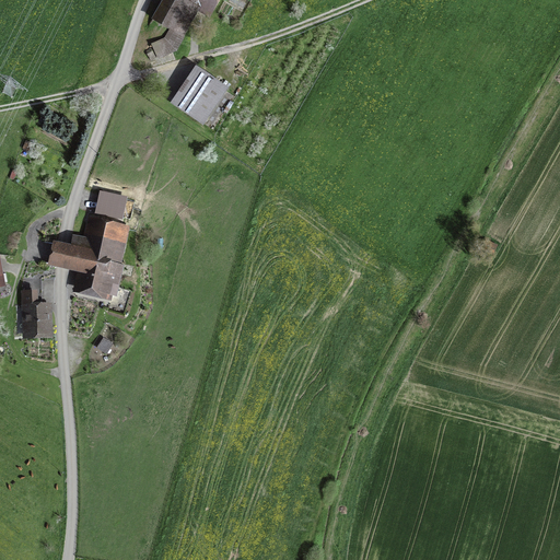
[(171,30),(175,22),(186,28),(200,4),(209,9),(214,0),(165,0),(155,21),(171,30)]
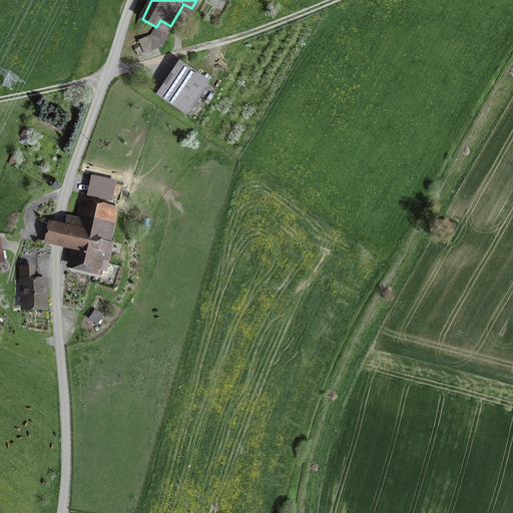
[(182,66),(162,96),(195,119),(215,88),(182,66)]
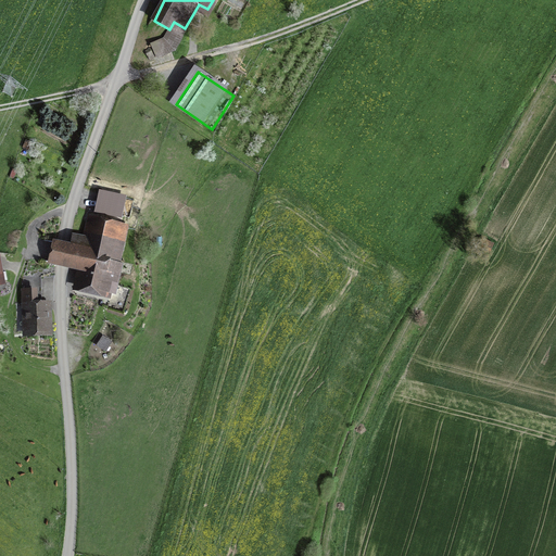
[(126,196),(99,189),(95,212),(122,217),(126,196)]
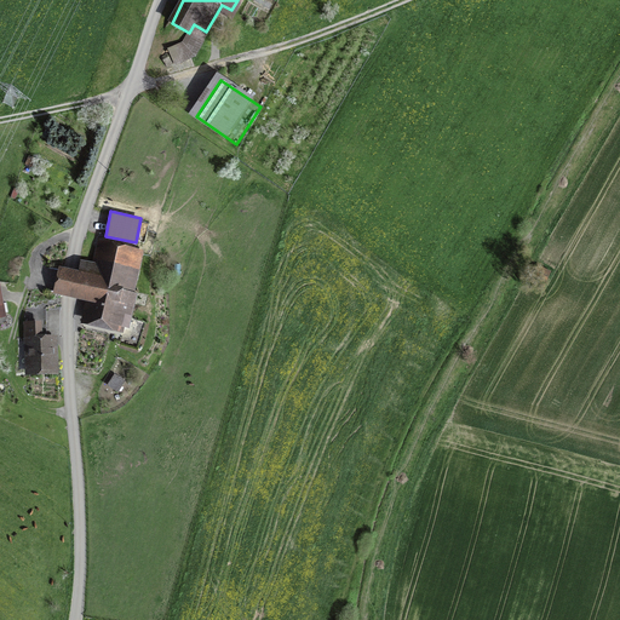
[(81,264),(80,275),(62,270),(57,292),(92,300),(89,319),(122,327),(127,305),(132,305),(136,293),(133,292),(142,254),(105,246),(101,268),(81,264)]
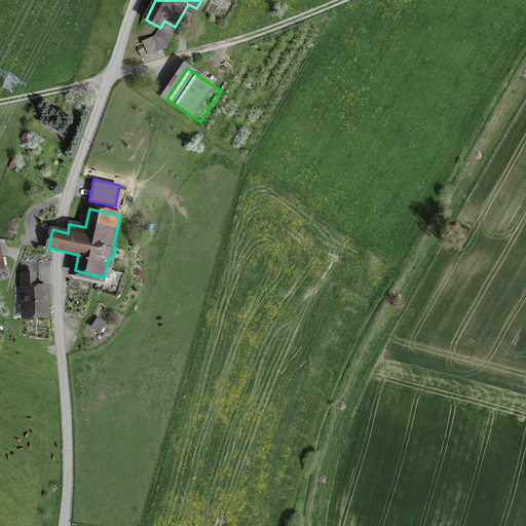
[(134,276),(109,268),(102,290),(126,298),(134,276)]
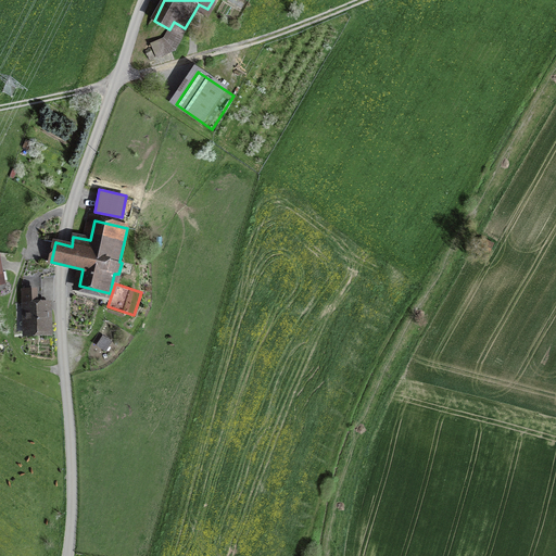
[(46,303),(35,303),(34,291),(23,291),(23,304),(26,304),(27,333),(47,332),(46,303)]
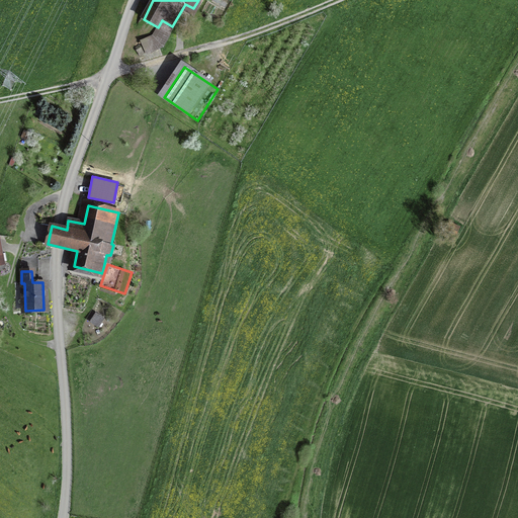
[(91,321),(98,326),(103,319),(95,314),(91,321)]
